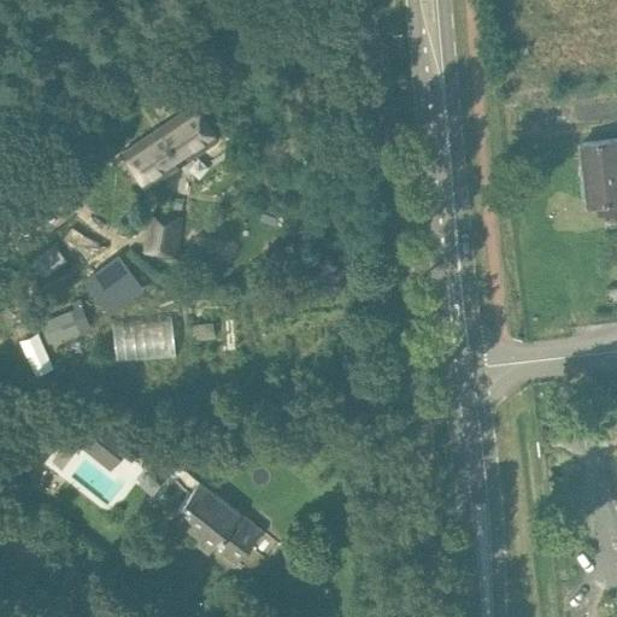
[(218,139),(194,103),(122,152),(146,188),(218,139)]
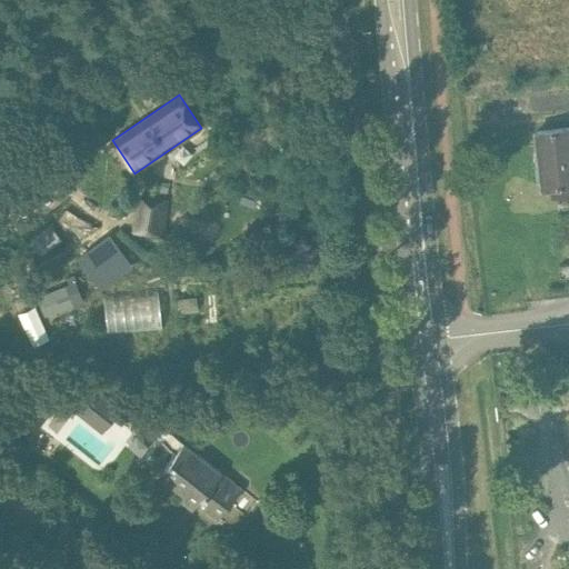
[(568,126),(536,130),(542,188),(568,185),(568,126)]
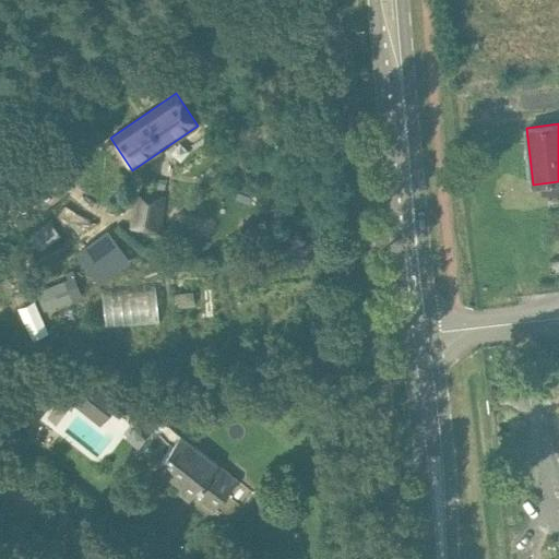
[(163,193),(135,191),(130,227),(132,227),(131,232),(163,235),(166,195),(162,195),(163,193)]
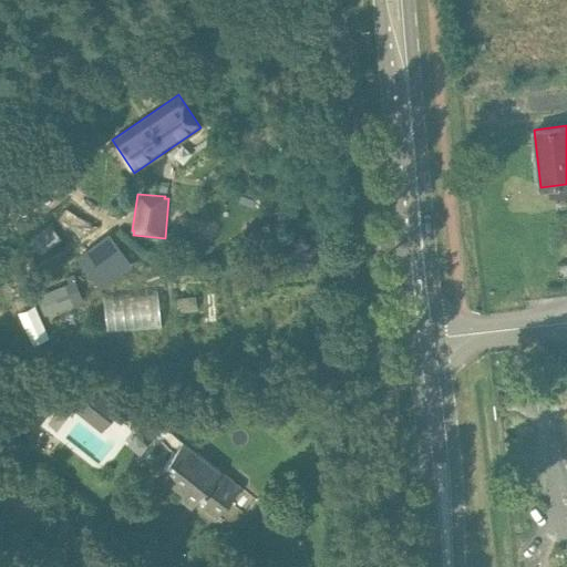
[(62,240),(49,222),(29,235),(41,255),(62,240)]
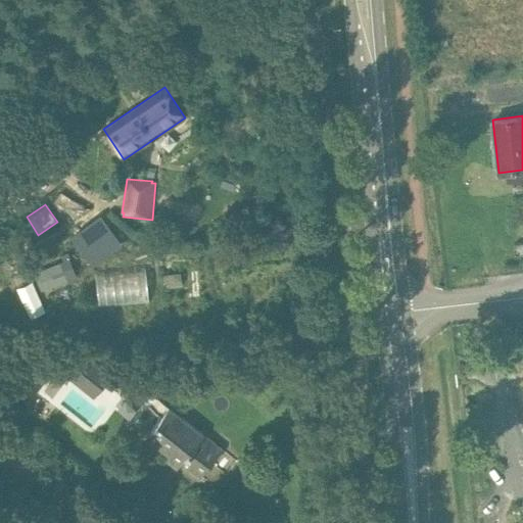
[(522,242),(514,244),(515,255),(522,253),(522,242)]
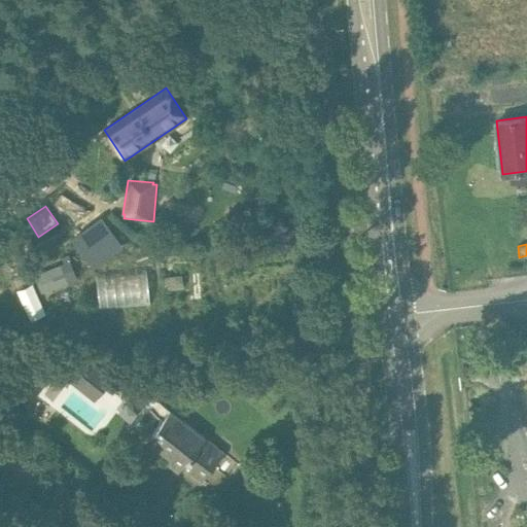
[(70,261),(36,275),(43,292),(77,279),(70,261)]
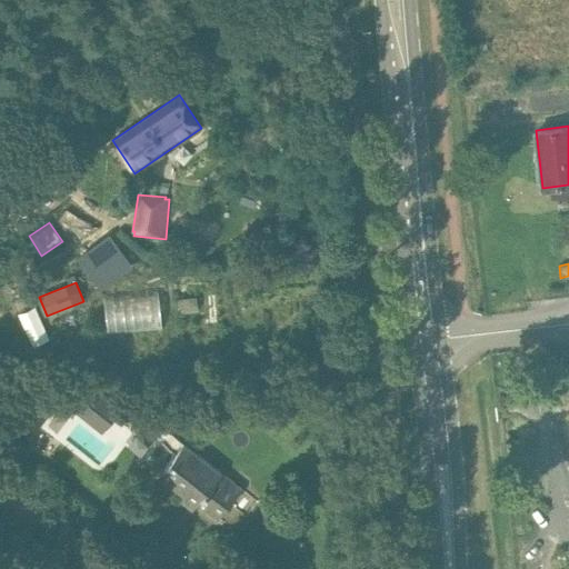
[(159,288),(103,290),(106,332),(161,330),(159,288)]
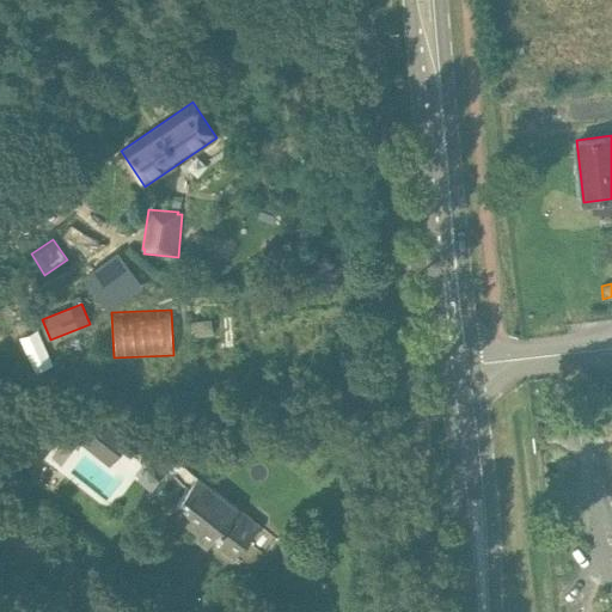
[(212,320),(191,323),(193,336),(213,334),(212,320)]
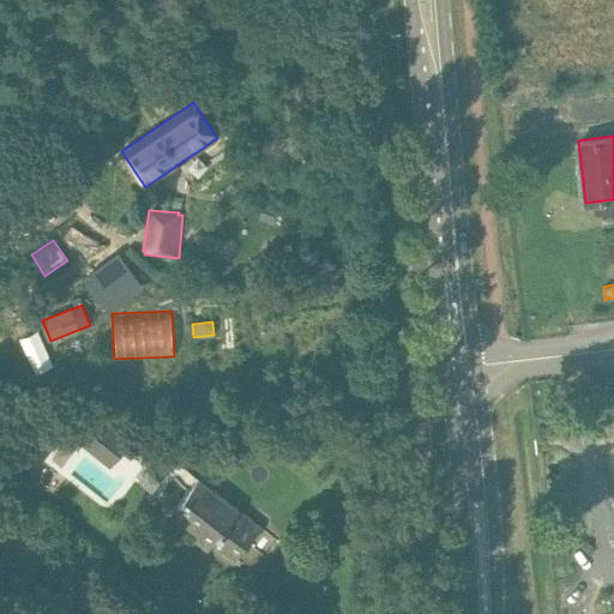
[(124,441),(92,416),(76,438),(108,462),(124,441)]
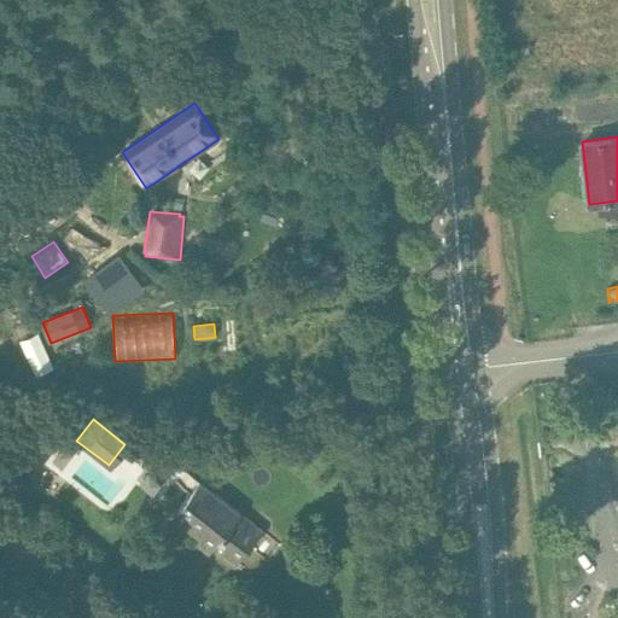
[(263,531),(199,481),(173,516),(237,565),(263,531)]
